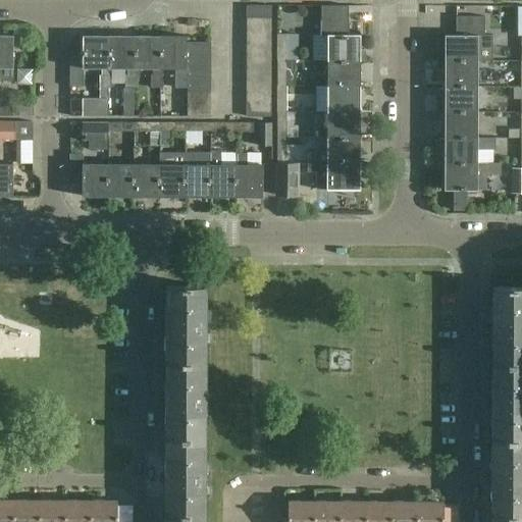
[(246,6),(246,18),(270,18),(270,6),(246,6)]
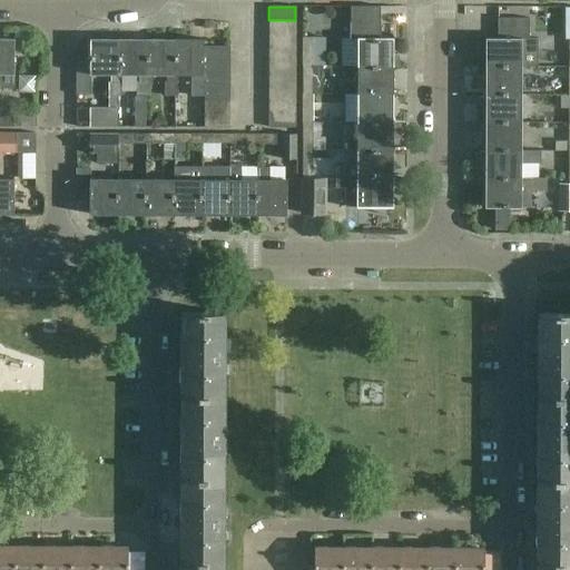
[(356,38),(356,67),(392,67),(393,38),(380,38),(380,7),(350,7),(350,38),(356,38)]
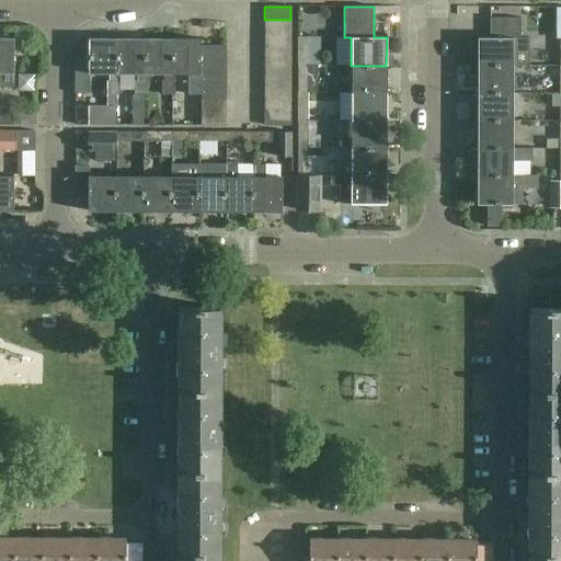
[(478,38),(478,67),(514,67),(514,65),(529,65),(529,39),(522,39),(522,19),(490,19),(490,38),(478,38)]
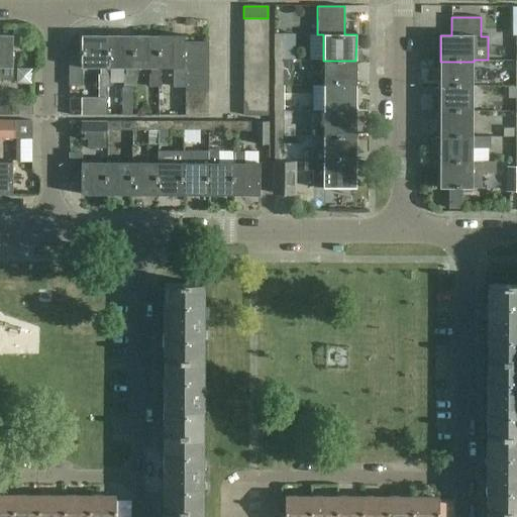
[(268,30),(268,18),(243,18),(243,30),(268,30)]
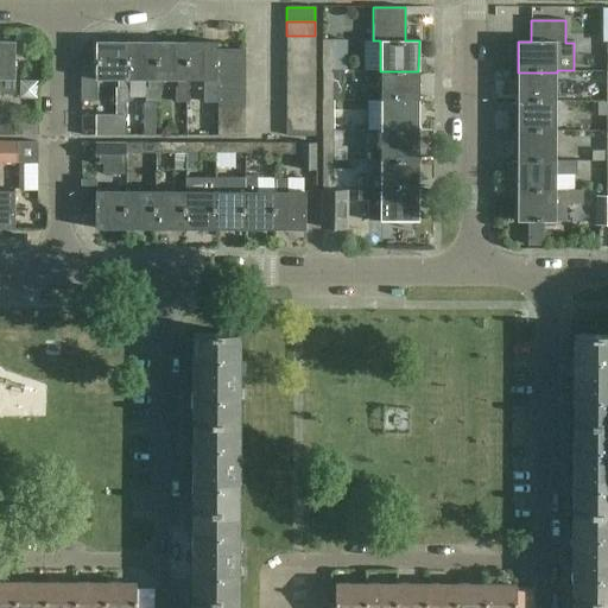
[(286,50),(315,50),(315,36),(286,36),(286,50)]
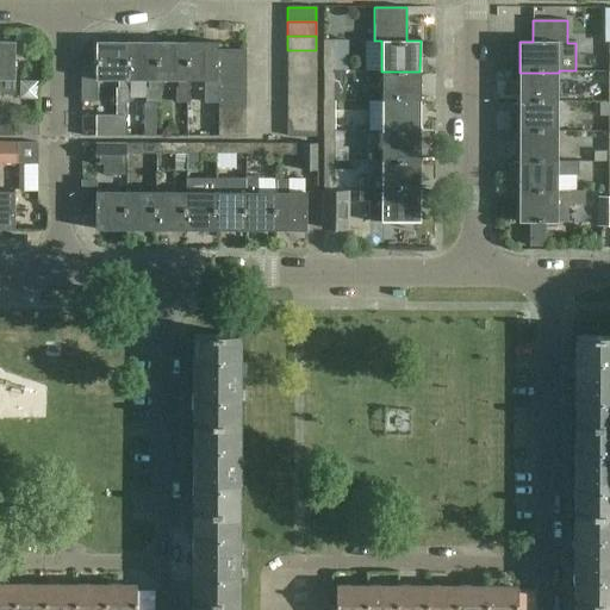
[(323,41),(323,72),(334,72),(334,41),(323,41)]
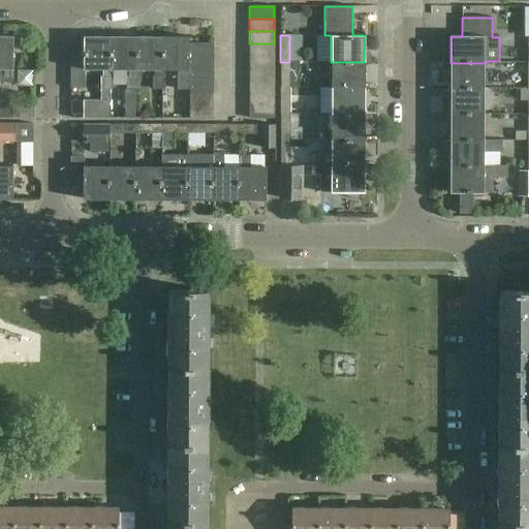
[(12,36),(0,36),(0,86),(0,81),(12,80),(12,36)]
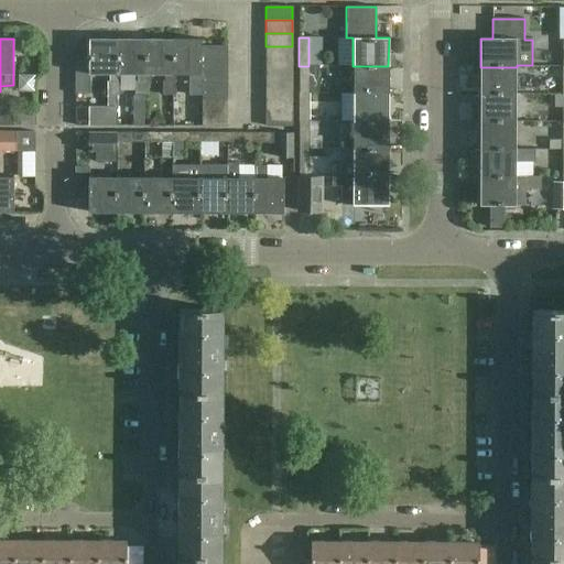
[(88,108),(88,127),(117,127),(117,96),(120,96),(120,75),(117,75),(117,39),(88,39),(88,75),(109,75),(109,83),(107,83),(107,108),(88,108)]
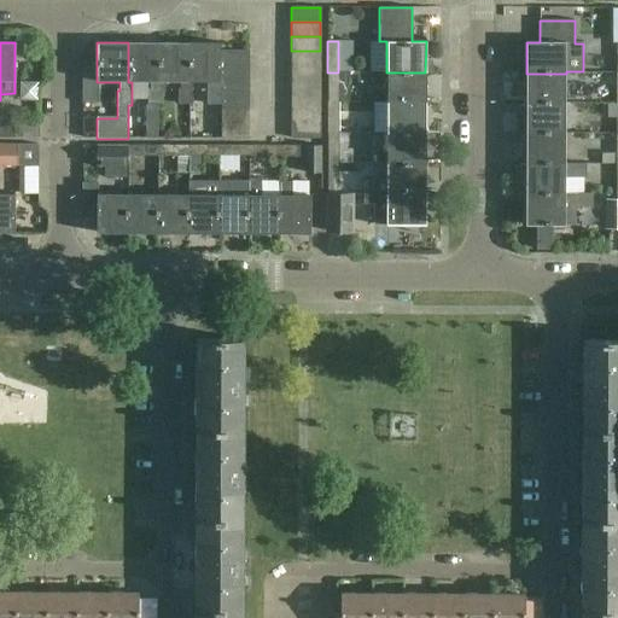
[(158,42),(128,42),(128,82),(132,82),(150,82),(150,89),(147,89),(147,104),(162,104),(162,82),(158,82),(158,42)]
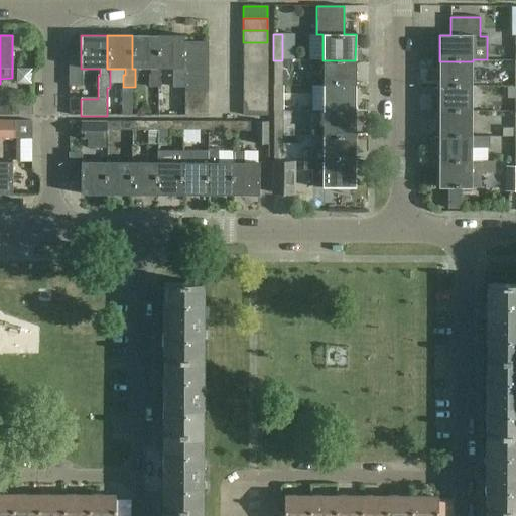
[(160,88),(160,69),(157,69),(157,35),(132,35),(132,69),(135,69),(150,69),(150,75),(148,75),(148,88),(160,88)]
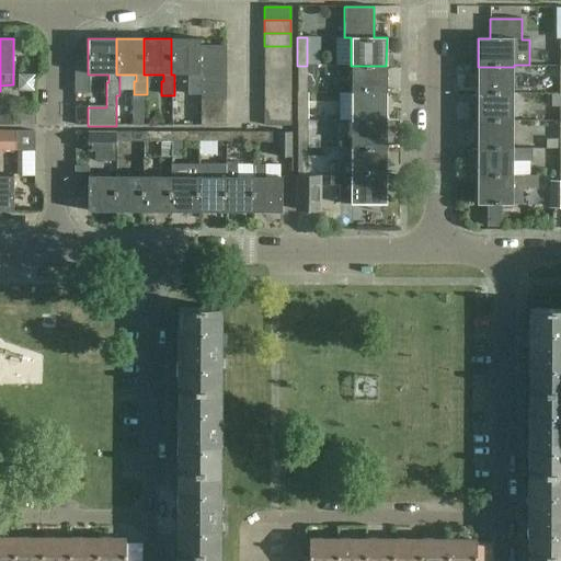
[(199,59),(199,46),(199,38),(171,38),(171,75),(174,75),(189,75),(189,95),(202,95),(202,87),(202,72),(199,73),(199,59)]
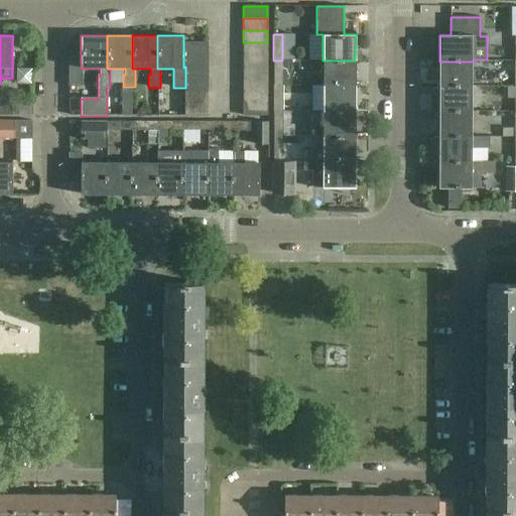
[(183,42),(183,54),(208,55),(208,42),(183,42)]
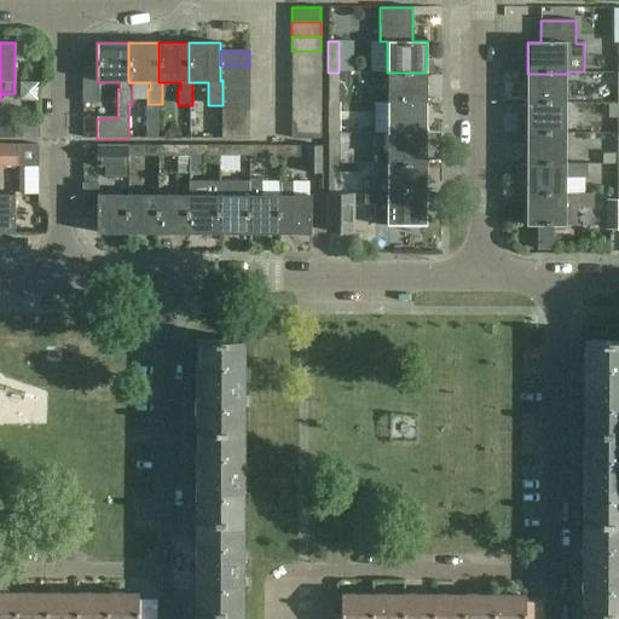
[(320,65),(320,51),(291,51),(291,65),(320,65)]
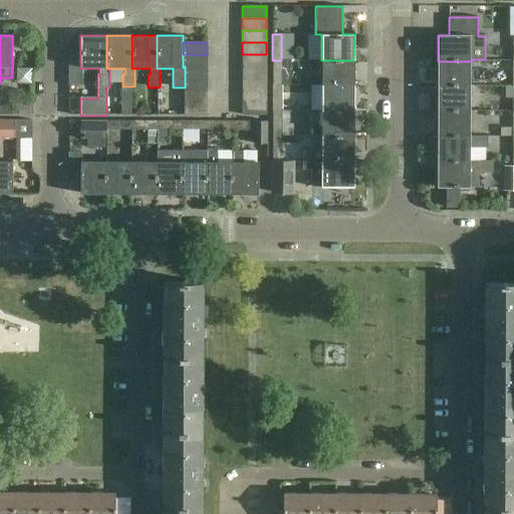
[(183,67),(185,66),(207,67),(207,55),(183,54),(183,67)]
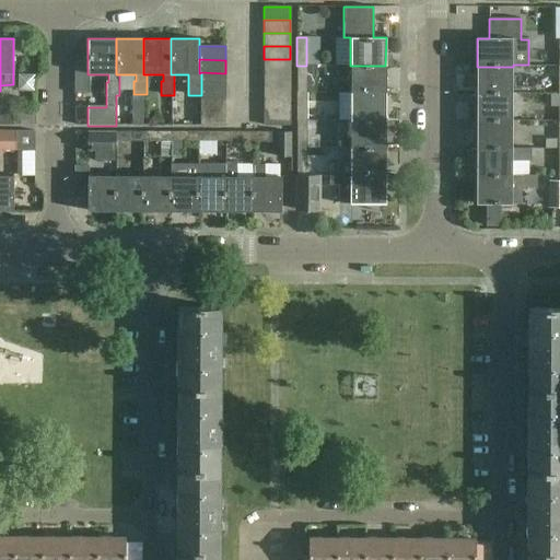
[(290,72),(290,59),(264,59),(264,72),(290,72)]
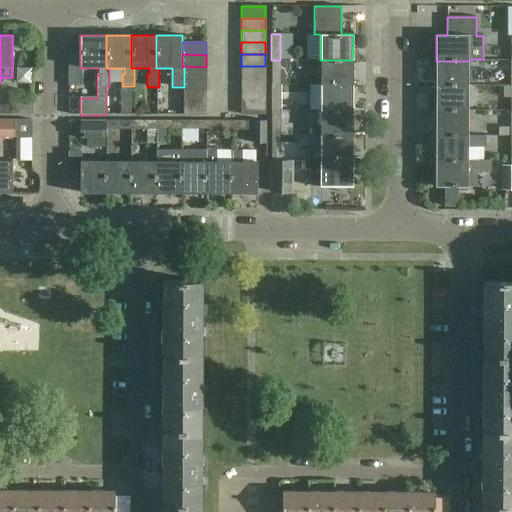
[(280,60),(271,60),(271,85),(281,85),(281,84),(289,84),(289,60),(280,60)]
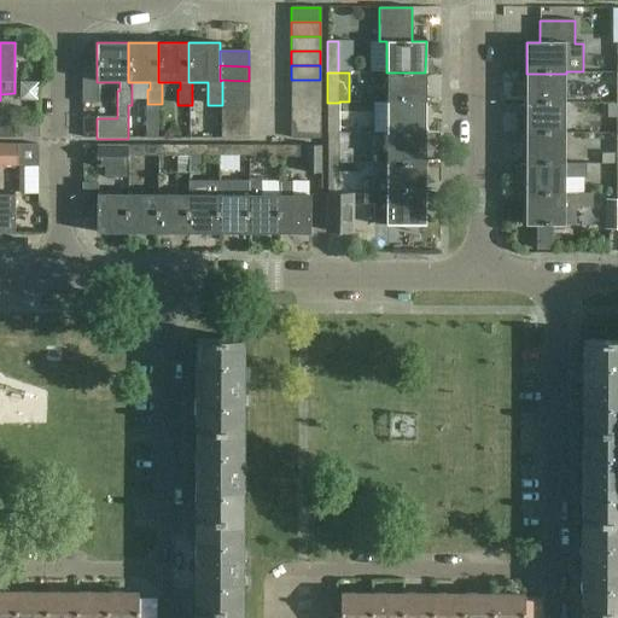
[(426,103),(425,73),(386,73),(386,87),(373,87),(373,101),(386,101),(386,103),(426,103)]
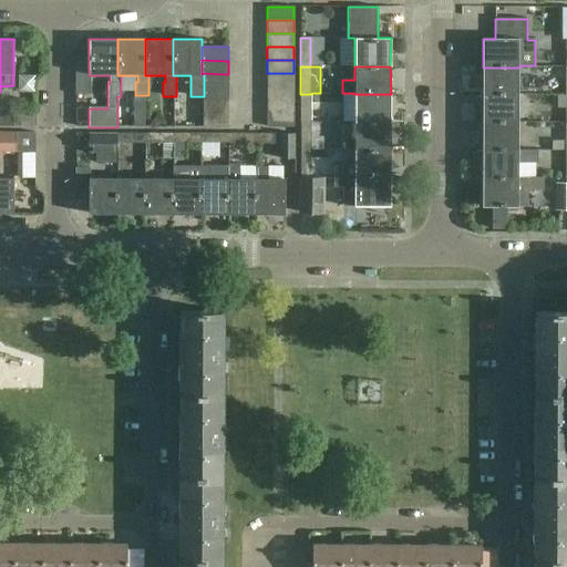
[(483,93),(519,94),(519,68),(483,68),(483,93)]
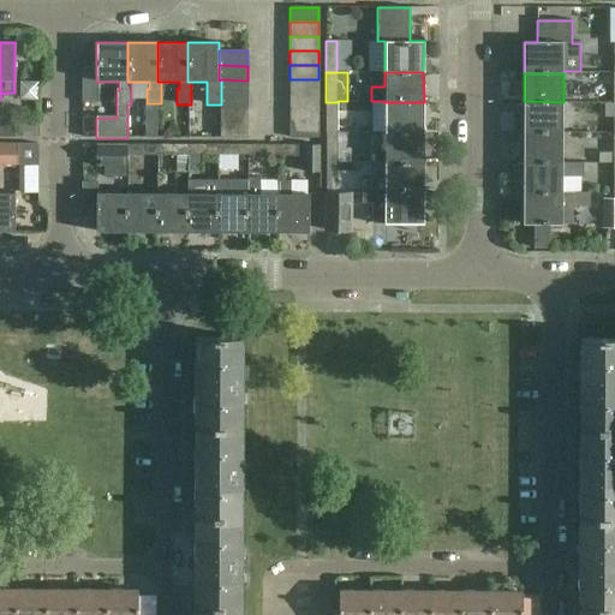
[(221,79),(221,95),(248,95),(248,81),(221,79)]
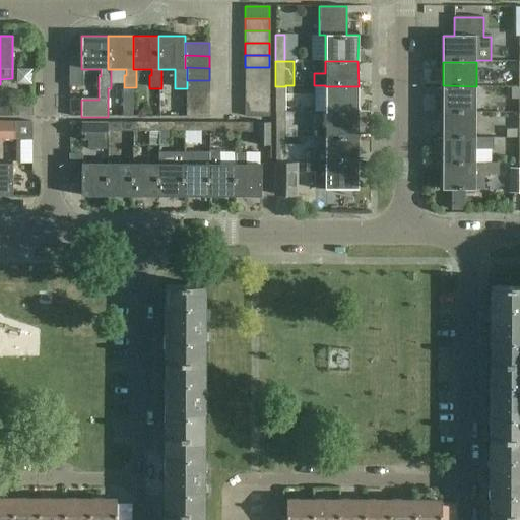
[(269,79),(269,67),(245,67),(245,79),(269,79)]
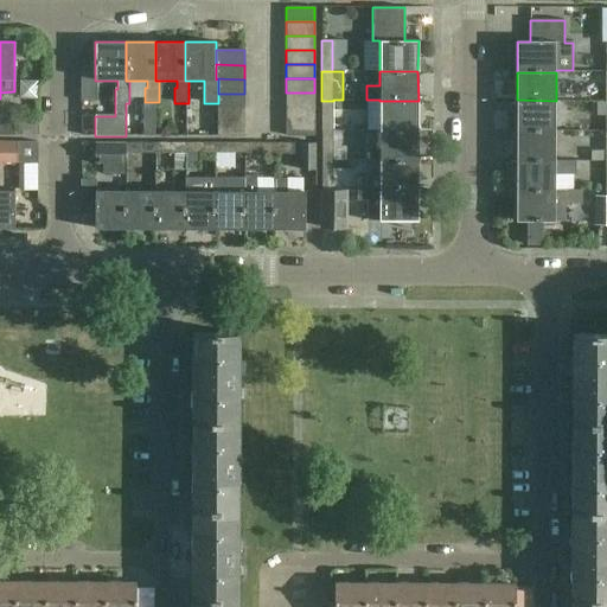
[(314,107),(314,93),(286,93),(286,107),(314,107)]
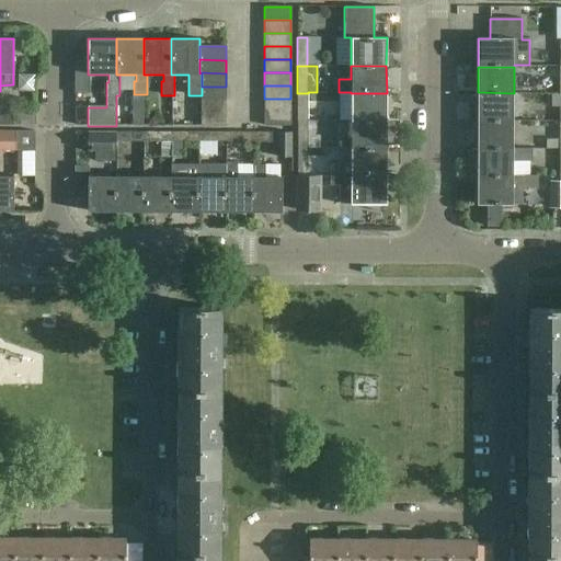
[(226,100),(226,87),(202,87),(202,95),(202,99),(226,100)]
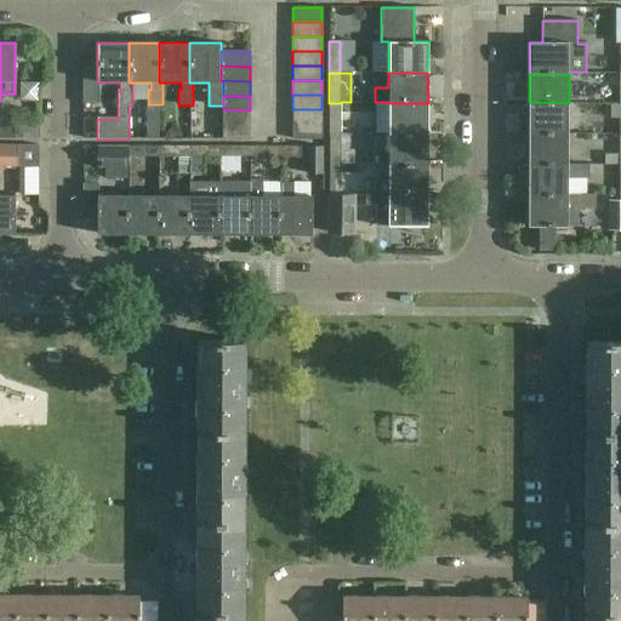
[(529,102),(529,134),(569,134),(569,103),(529,102)]
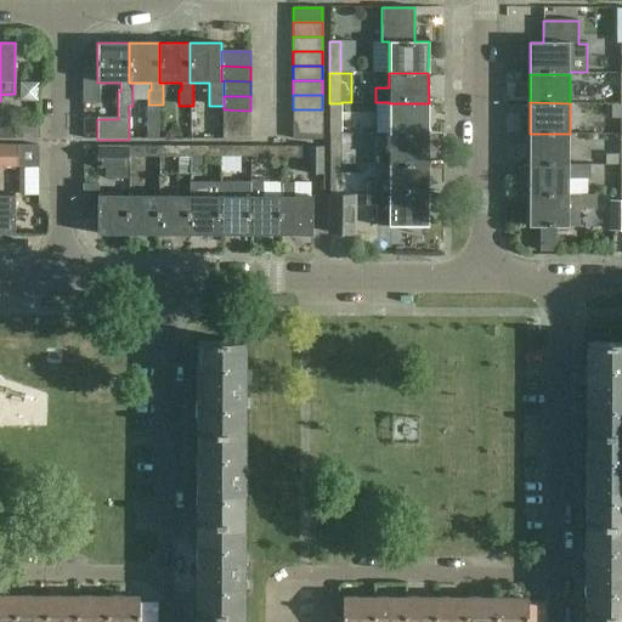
[(341,103),(329,103),(329,134),(341,134),(341,103)]
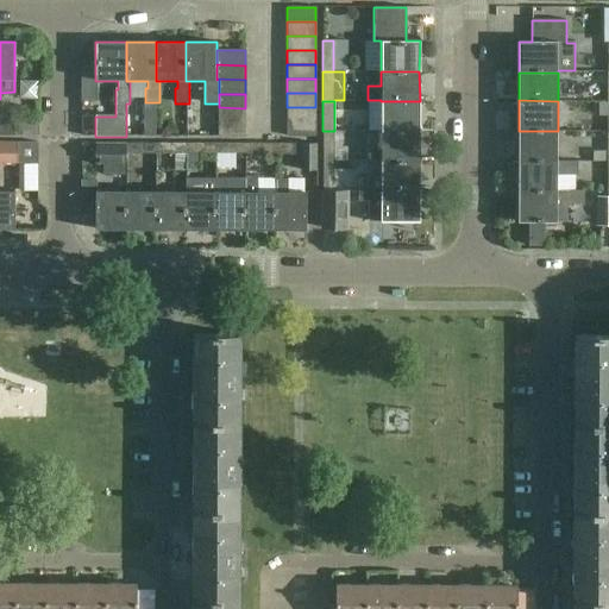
[(381,101),(381,131),(420,131),(420,101),(381,101)]
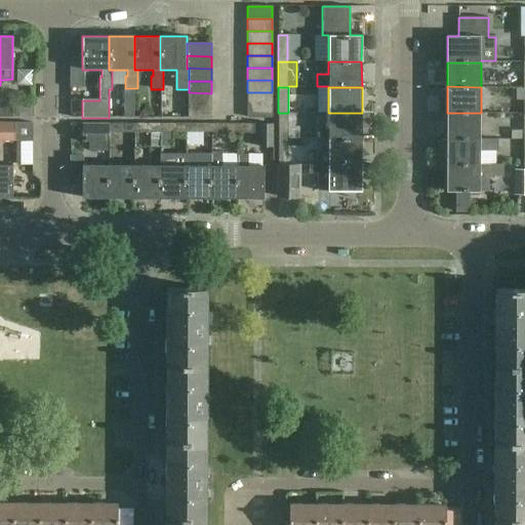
[(189,92),(189,106),(211,106),(211,93),(189,92)]
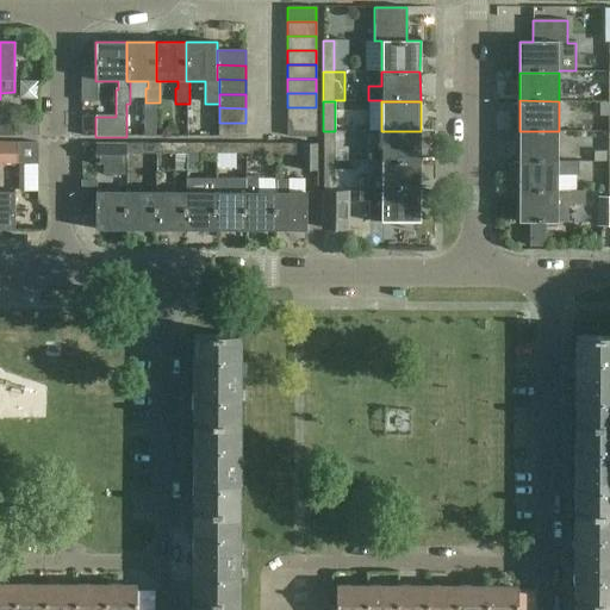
[(316,122),(316,107),(287,107),(287,122),(316,122)]
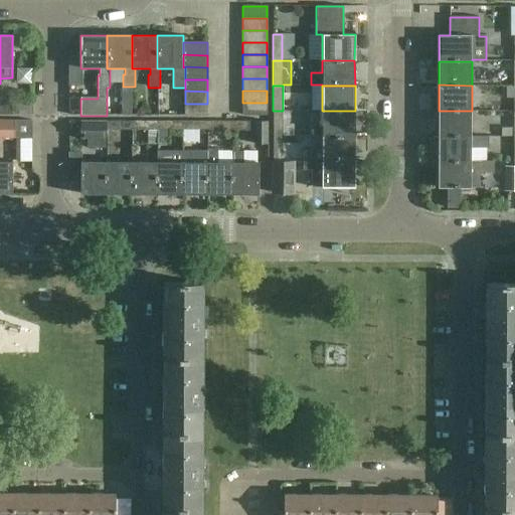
[(13,98),(0,97),(0,114),(13,115),(13,98)]
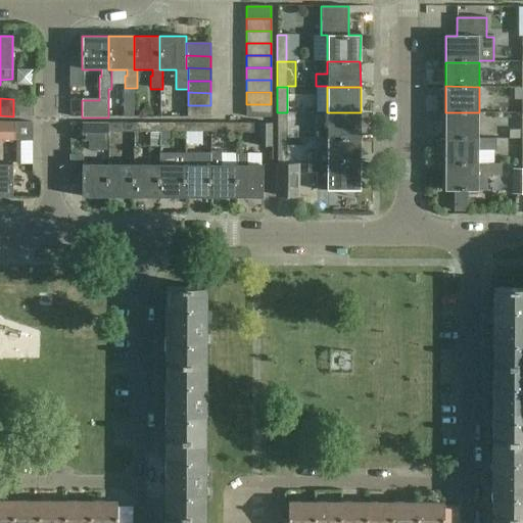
[(271,117),(271,104),(246,104),(246,117),(271,117)]
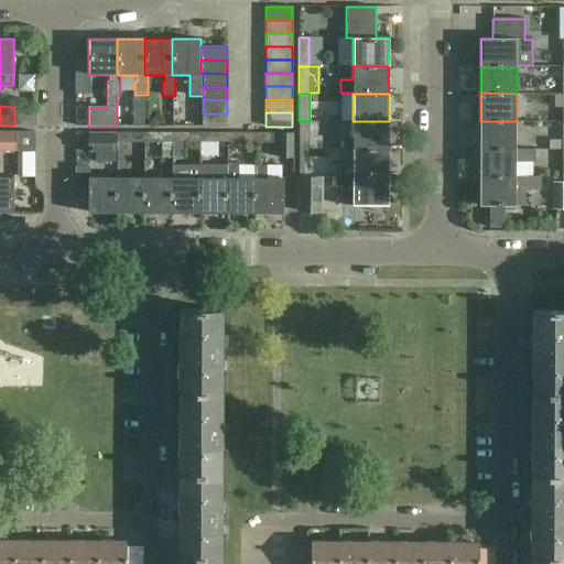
[(227,127),(227,114),(203,114),(202,127),(227,127)]
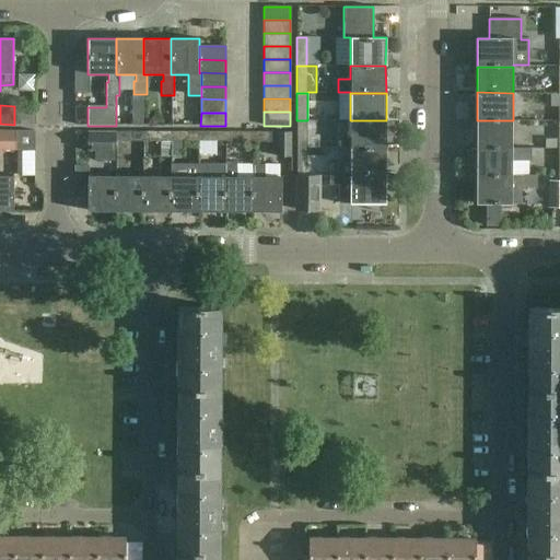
[(307,120),(296,120),(296,148),(307,148),(307,120)]
